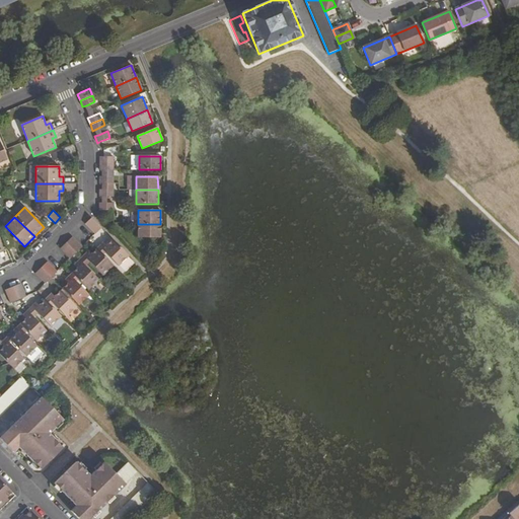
[(85,224),(95,234),(101,228),(91,218),(85,224)]
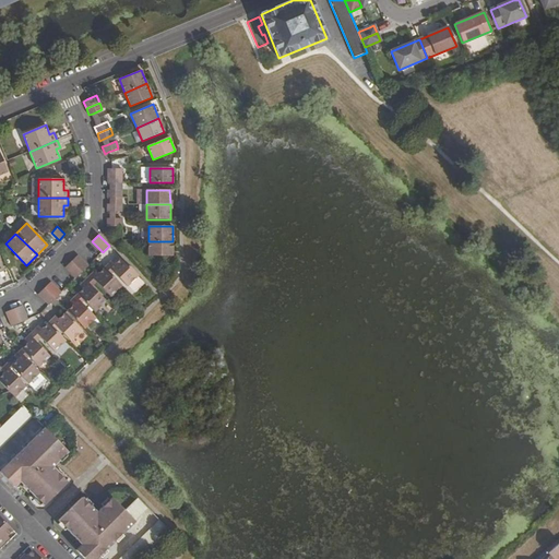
[(173,241),(149,241),(149,256),(173,256),(173,241)]
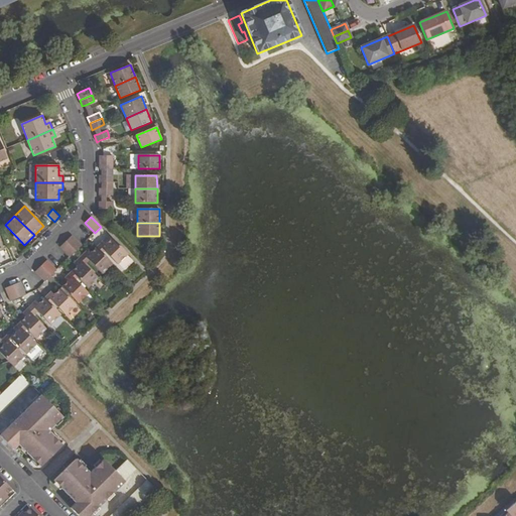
[(66,241),(77,251),(82,246),(72,236),(66,241)]
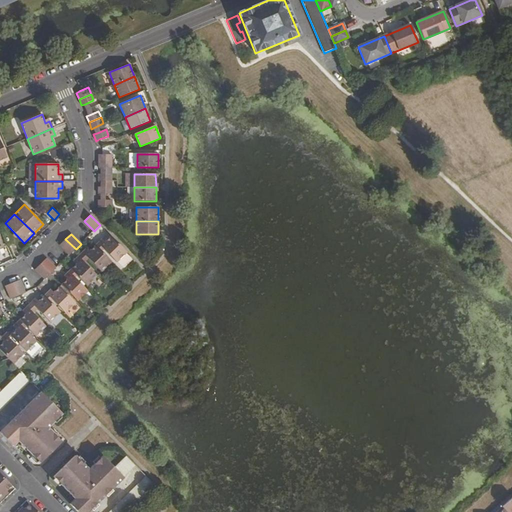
[(100,246),(117,263),(127,253),(111,236),(105,242),(100,246)]
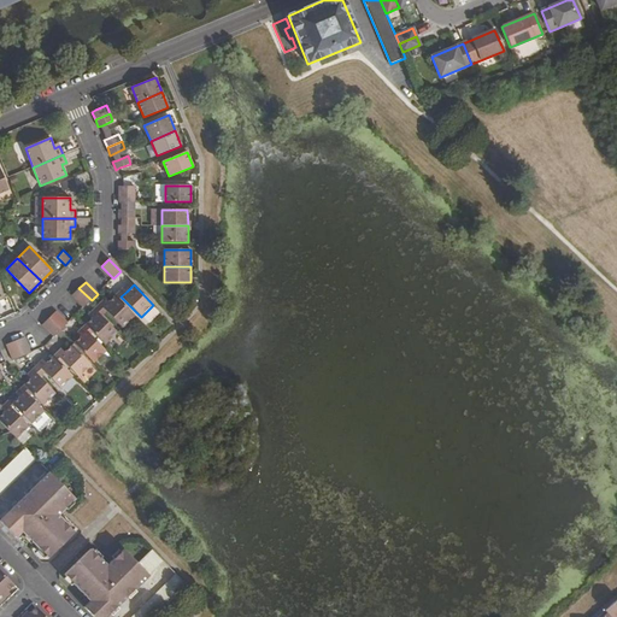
[(72,295),(84,307),(92,300),(78,288),(72,295)]
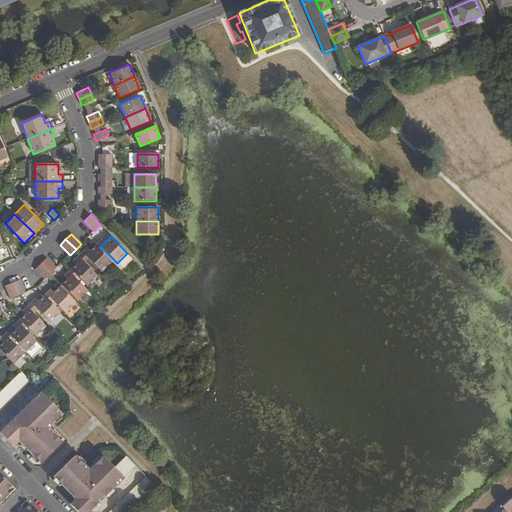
[(105,242),(102,239),(96,246),(98,248),(100,246),(105,242)]
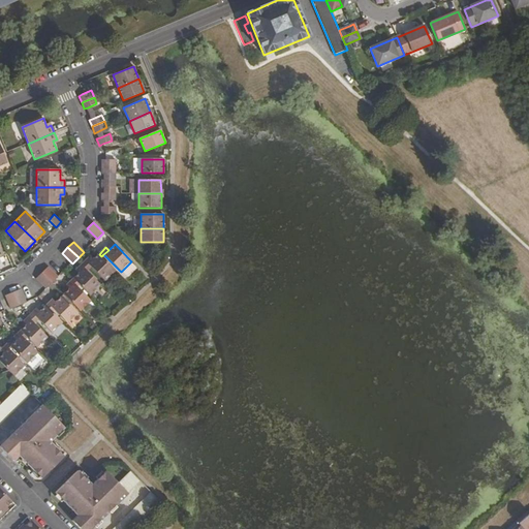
[(88,265),(105,281),(116,271),(101,256),(99,254),(93,259),(88,265)]
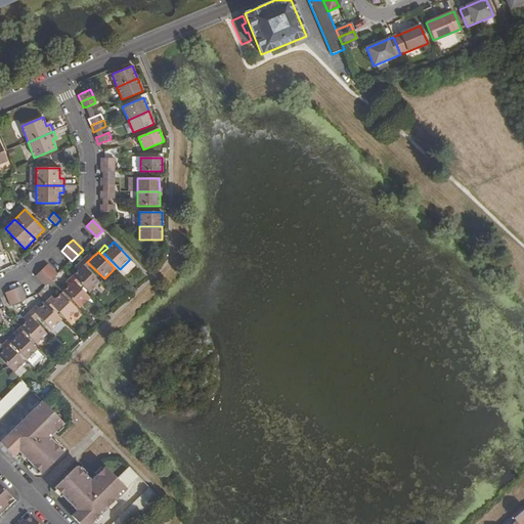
[(92,257),(88,254),(75,267),(78,270),(84,265),(87,262),(92,257)]
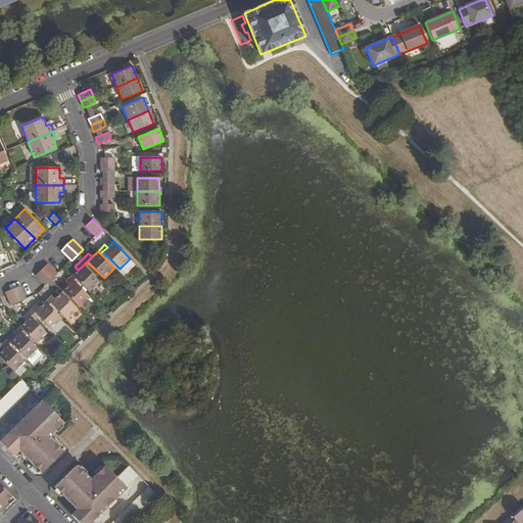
[(41,270),(51,280),(57,274),(47,264),(41,270)]
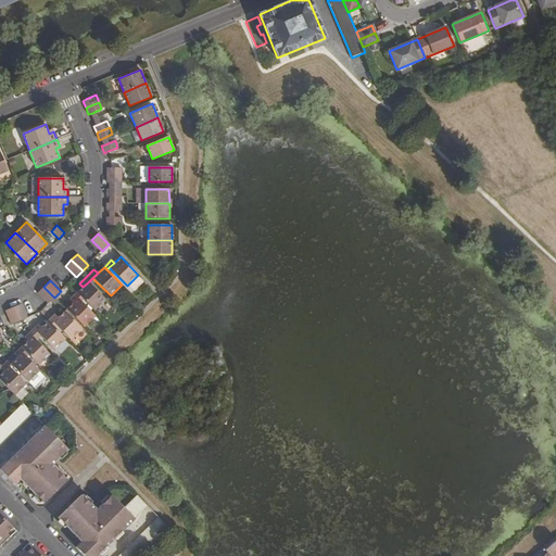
[(80,295),(96,311),(106,300),(89,281),(83,287),(77,292),(80,295)]
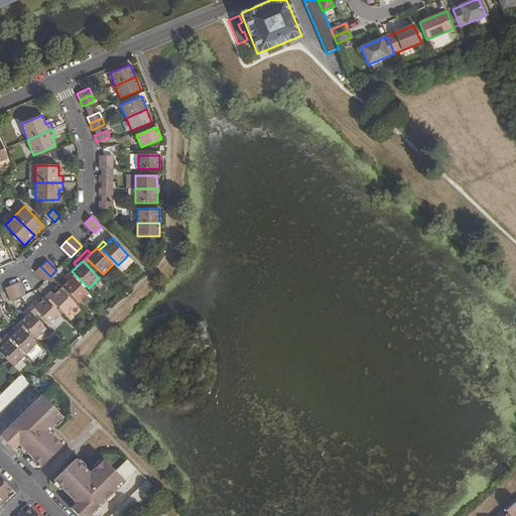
[(35,271),(45,282),(50,276),(40,266),(35,271)]
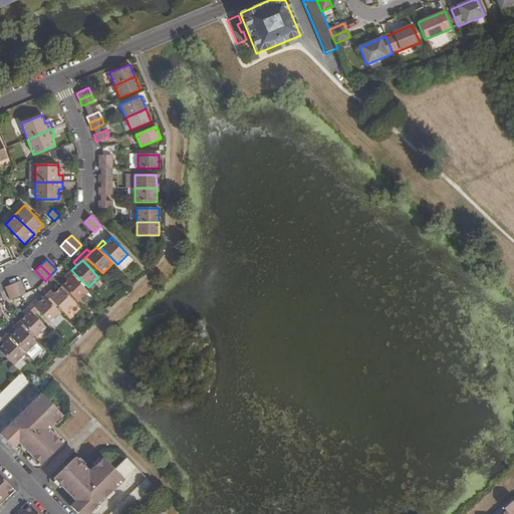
[(74,273),(71,270),(63,277),(67,280),(72,275),(74,273)]
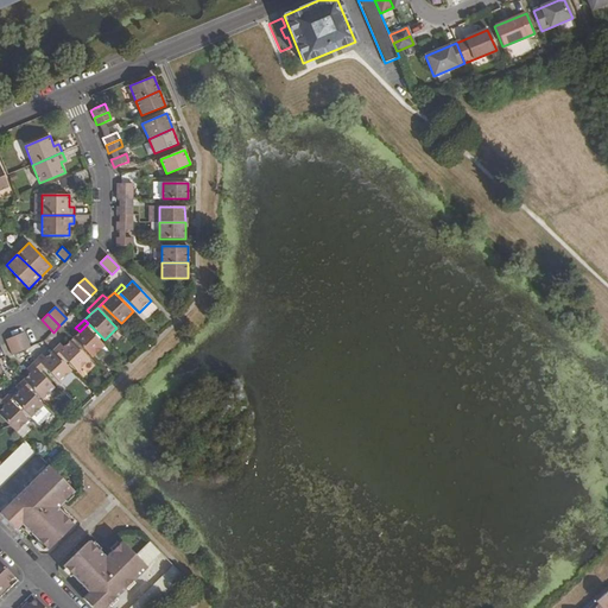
[(73,337),(93,358),(105,346),(86,325),(80,331),(73,337)]
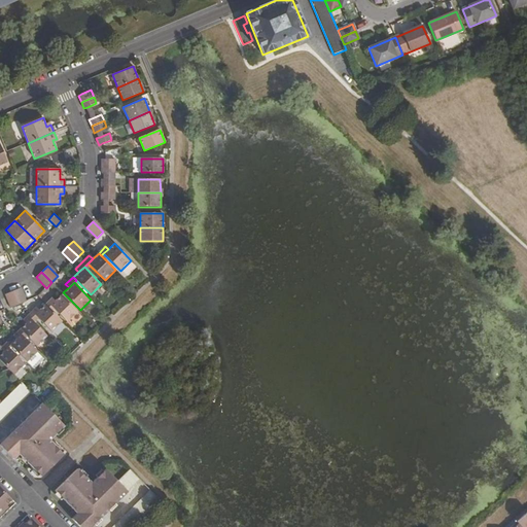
[(13,291),(19,305),(27,302),(21,288),(13,291)]
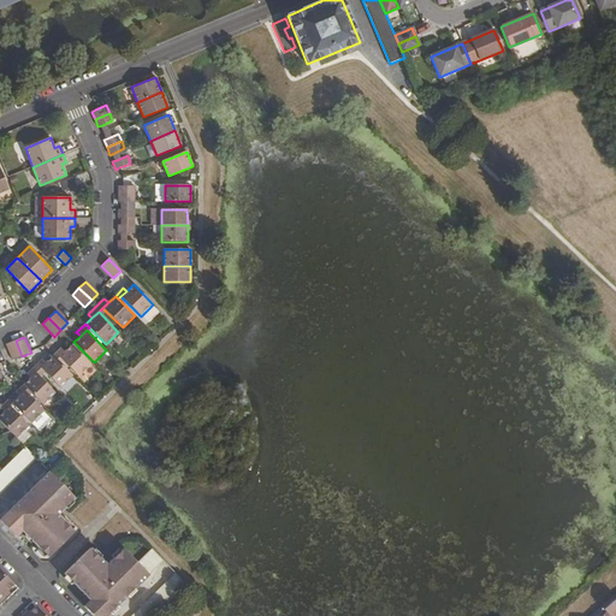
[(7,344),(13,360),(22,356),(16,341),(7,344)]
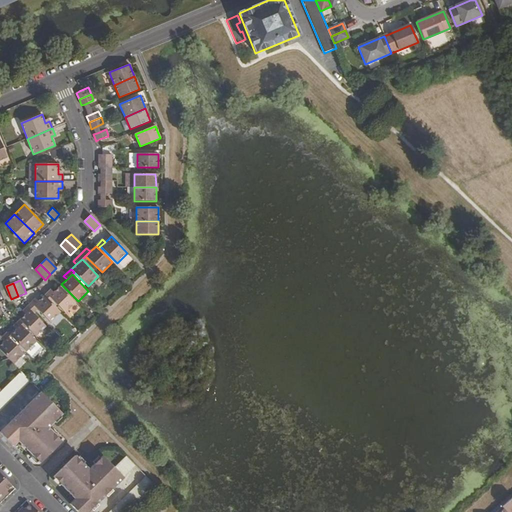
[(49,297),(65,314),(75,303),(59,287),(53,292),(49,297)]
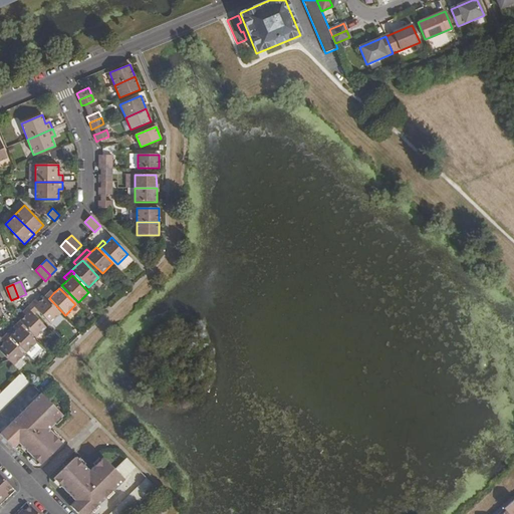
[(49,298),(53,293),(51,291),(45,297),(47,300),(49,298)]
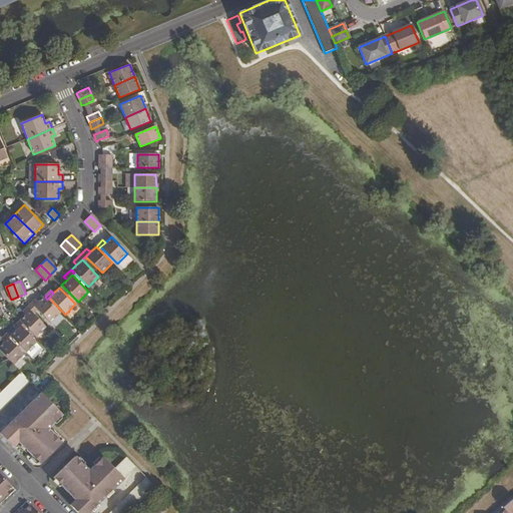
[(34,307),(50,323),(61,313),(47,300),(45,297),(38,303),(34,307)]
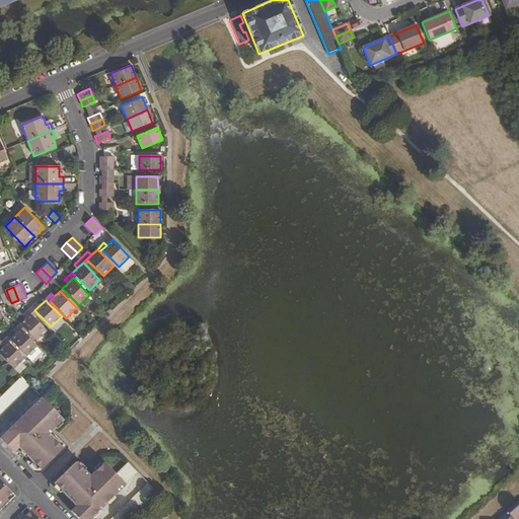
[(35,302),(21,315),(25,318),(34,310),(39,306),(35,302)]
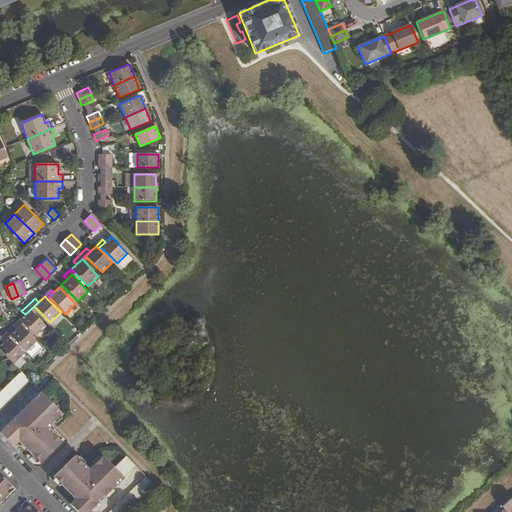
[(23,323),(36,336),(47,326),(30,310),(25,314),(20,320),(23,323)]
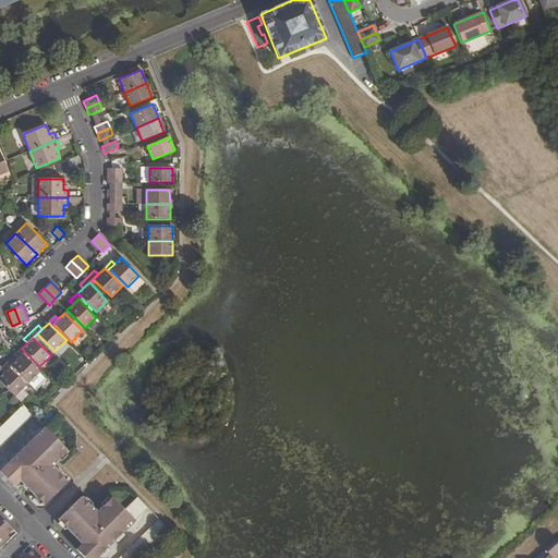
[(23,354),(25,352),(22,349),(14,355),(17,359),(23,354)]
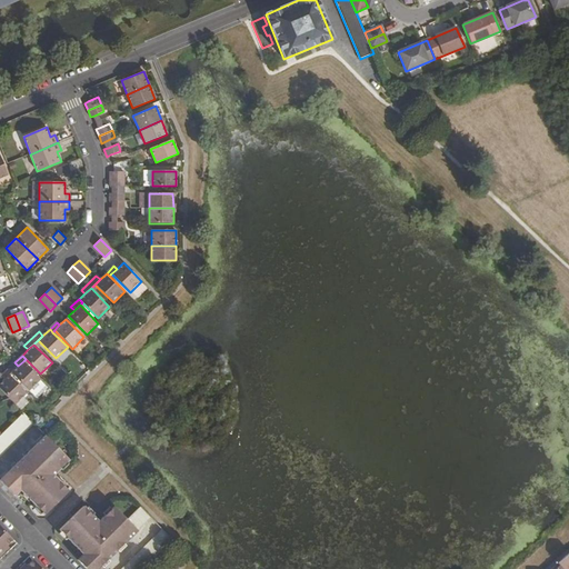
[(11,372),(29,390),(41,379),(23,361),(18,366),(11,372)]
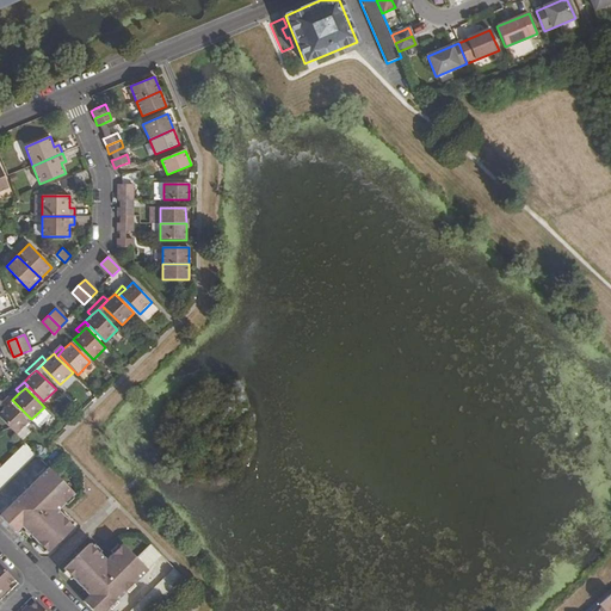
[(10,402),(12,400),(8,395),(0,402),(0,405),(4,408),(10,402)]
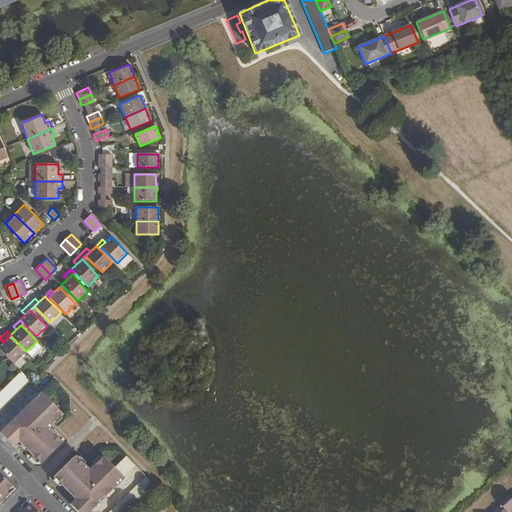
[(0,344),(0,349),(14,364),(24,354),(8,337),(3,342),(0,344)]
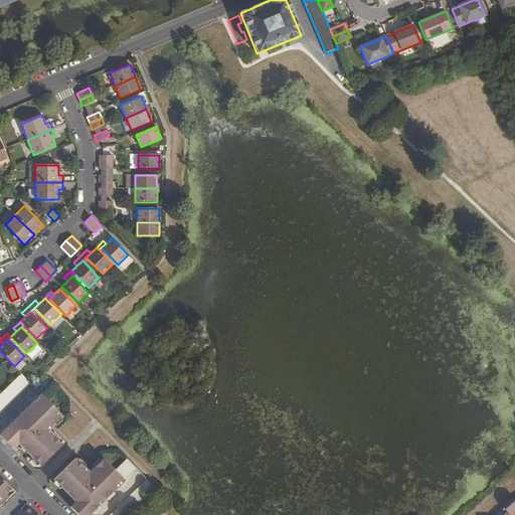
[(0,413),(30,383),(21,373),(1,393),(0,393),(0,413)]
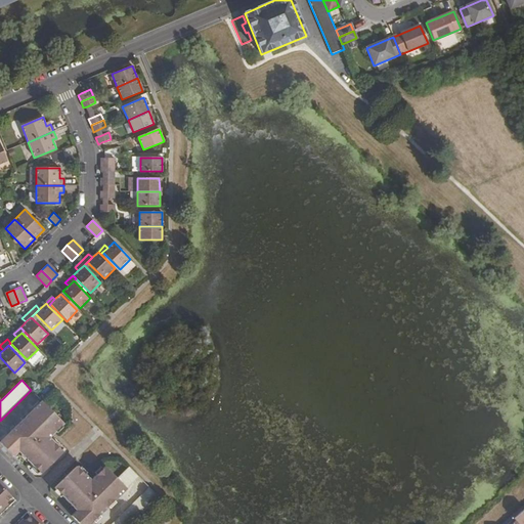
[(17,451),(40,473),(62,450),(50,437),(63,424),(42,401),(0,441),(0,444),(12,456),(13,455),(17,451)]
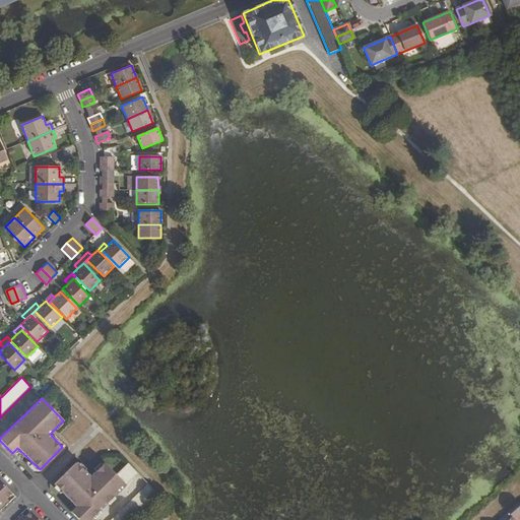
[(70,512),(78,519),(88,519),(137,472),(128,463),(116,475),(104,463),(90,476),(76,462),(54,484),(75,507),(71,511),(70,512)]
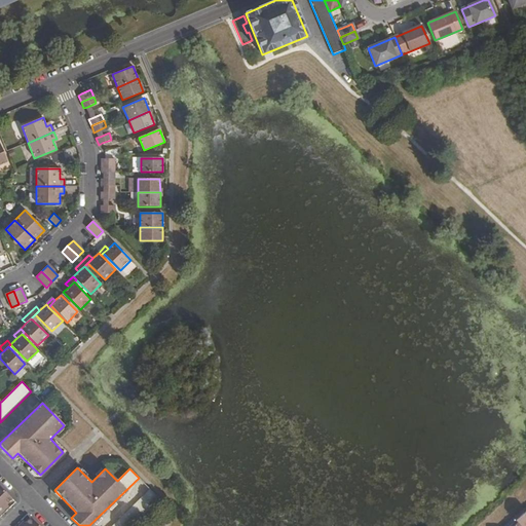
[(0,511),(12,499),(0,486),(0,511)]
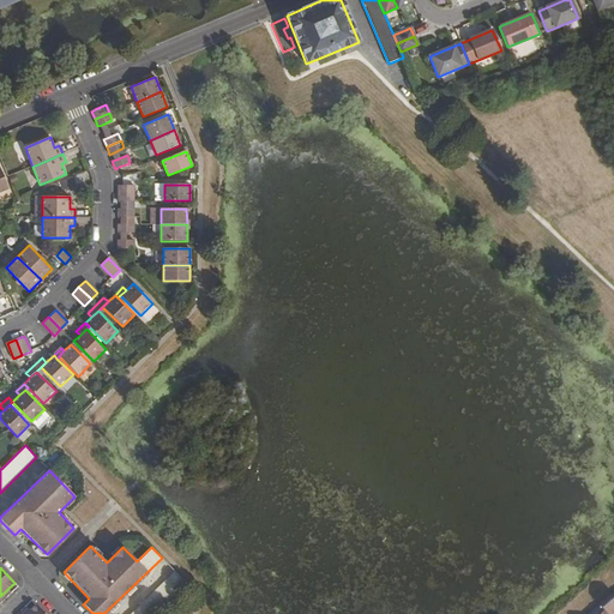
[(128,613),(152,613),(186,583),(174,570),(128,613)]
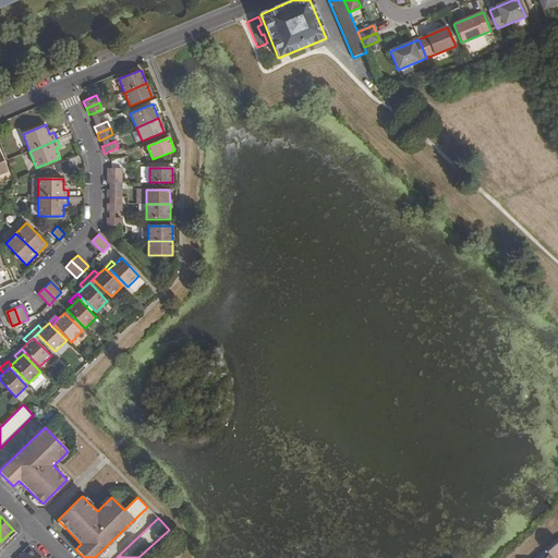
[(552,557),(557,557),(557,542),(547,553),(549,555),(552,557)]
